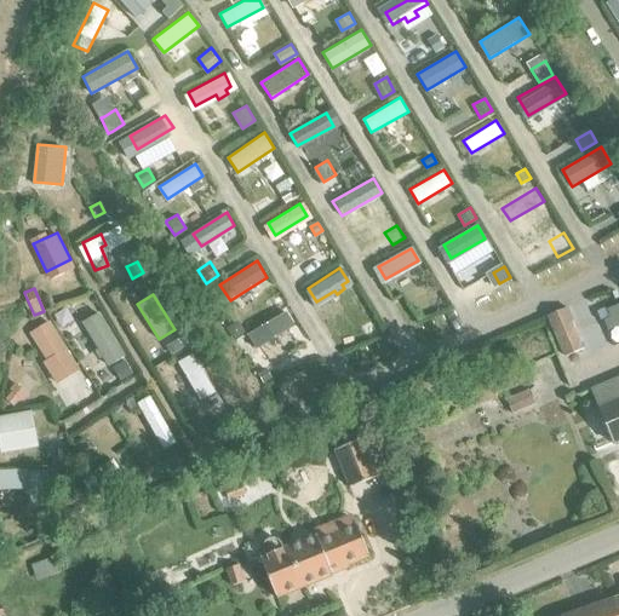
[(612,315),(605,317),(608,327),(618,322),(618,301),(608,306),(612,315)]
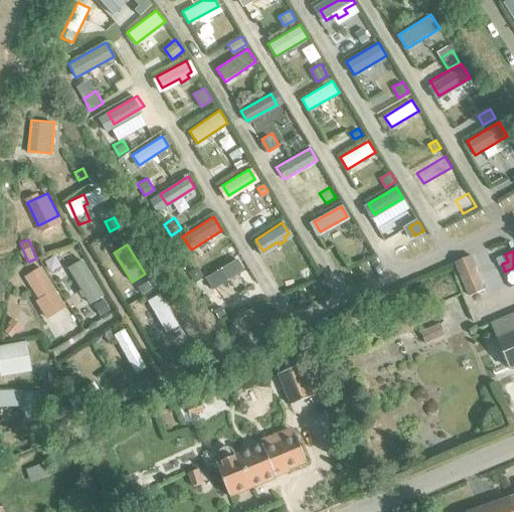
[(479,267),(473,253),(455,262),(470,296),(486,289),(477,268),(479,267)]
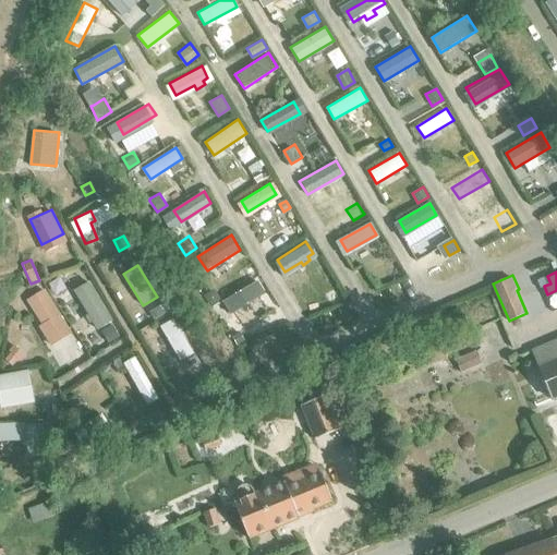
[(230,313),(265,292),(257,279),(222,301),(230,313)]
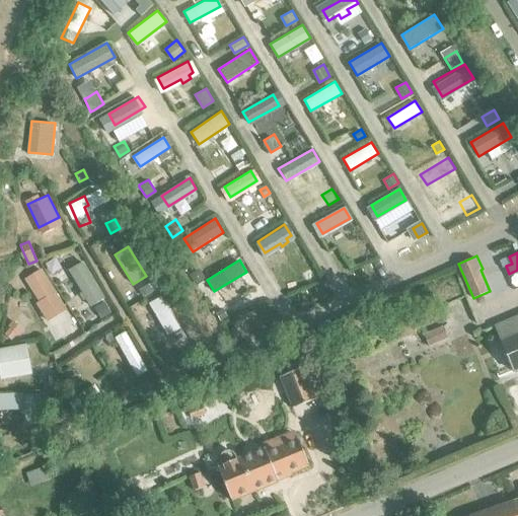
[(104,297),(82,261),(68,269),(90,306),(104,297)]
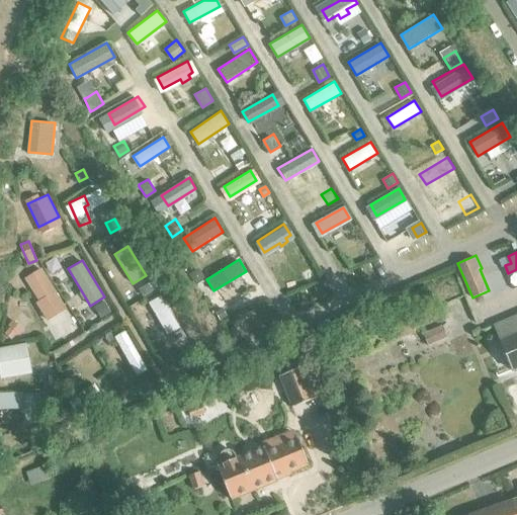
[(190,272),(189,272),(194,280),(195,282),(204,276),(198,267),(190,272)]
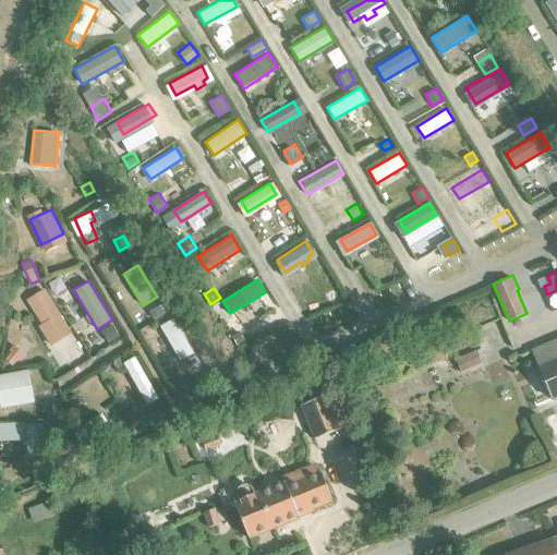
[(44,289),(29,299),(44,322),(39,325),(51,344),(71,332),(46,293),(44,289)]
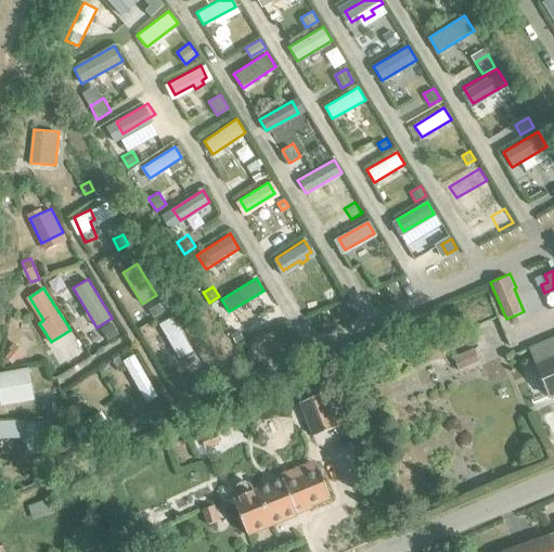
[(332,290),(324,293),(327,303),(336,298),(332,290)]
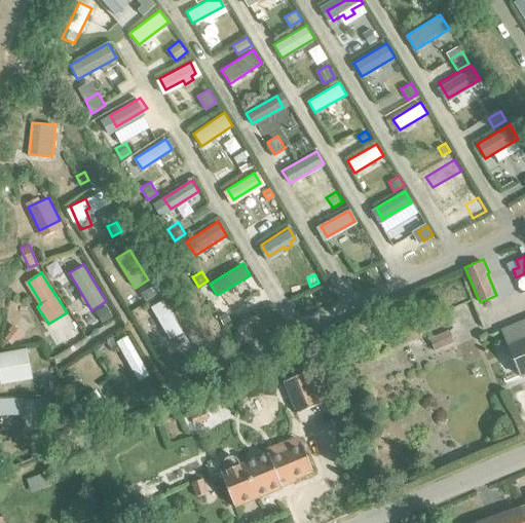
[(151,287),(141,293),(146,300),(155,294),(151,287)]
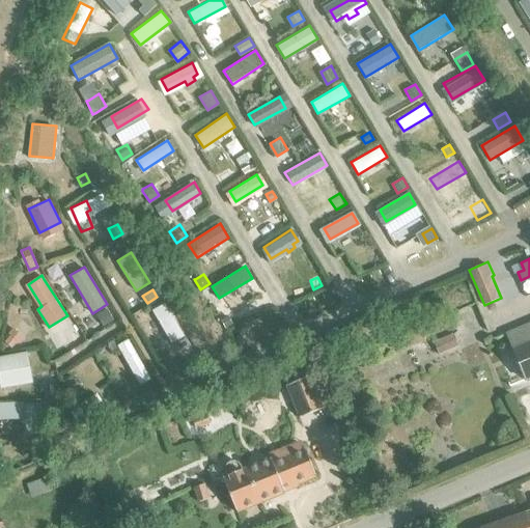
[(171,341),(184,334),(165,303),(152,310),(171,341)]
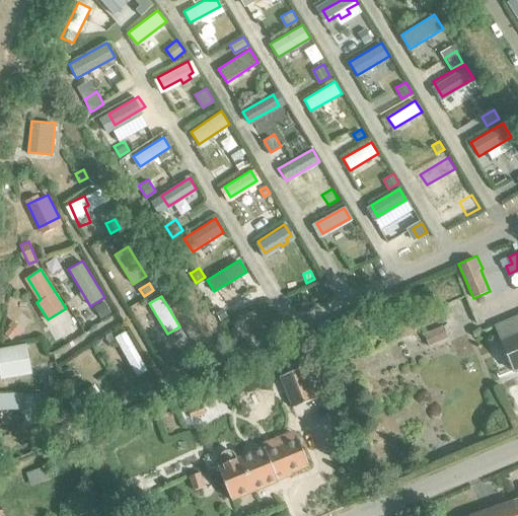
[(105,302),(94,307),(100,317),(111,312),(105,302)]
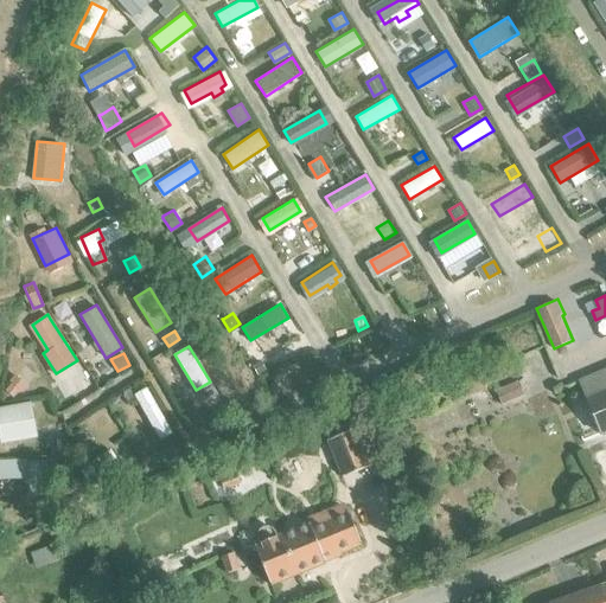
[(261,359),(252,364),(256,373),(266,369),(261,359)]
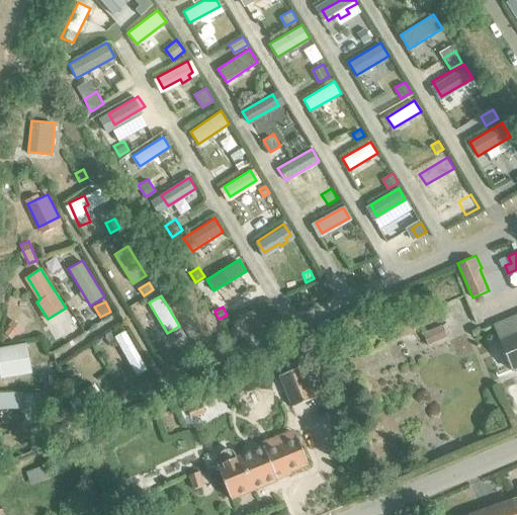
[(516,314),(497,323),(515,368),(516,367),(516,314)]
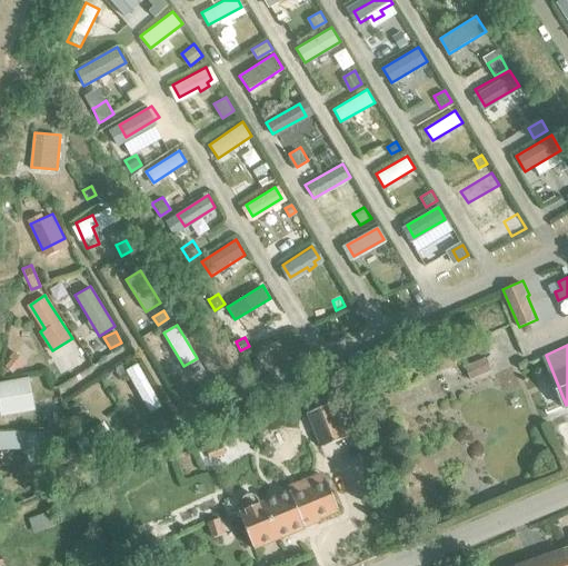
[(11,358),(6,365),(12,370),(18,364),(20,366),(26,359),(15,349),(9,356),(11,358)]
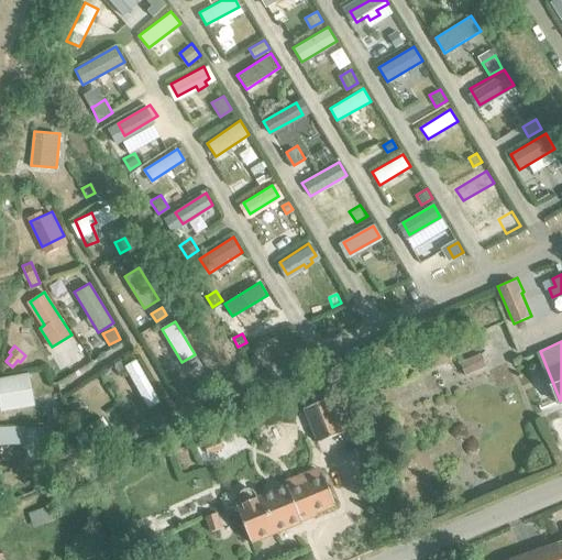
[(461,361),(466,374),(487,365),(482,352),(461,361)]
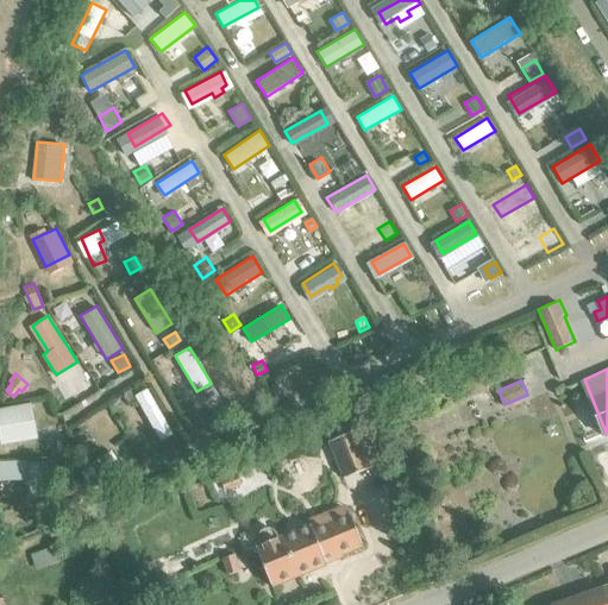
[(154,415),(135,383),(121,390),(140,422),(154,415)]
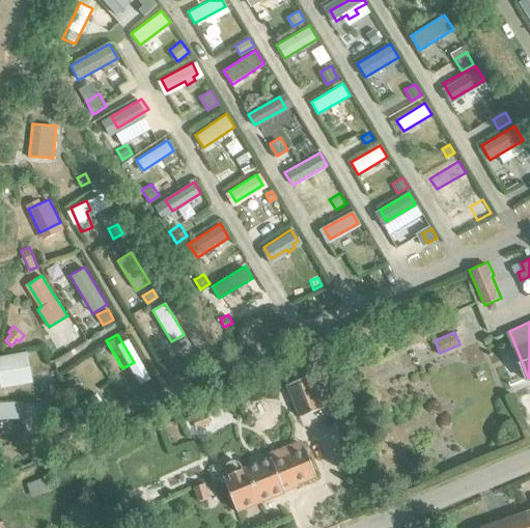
[(30,368),(27,352),(0,355),(0,388),(21,385),(19,370),(30,368)]
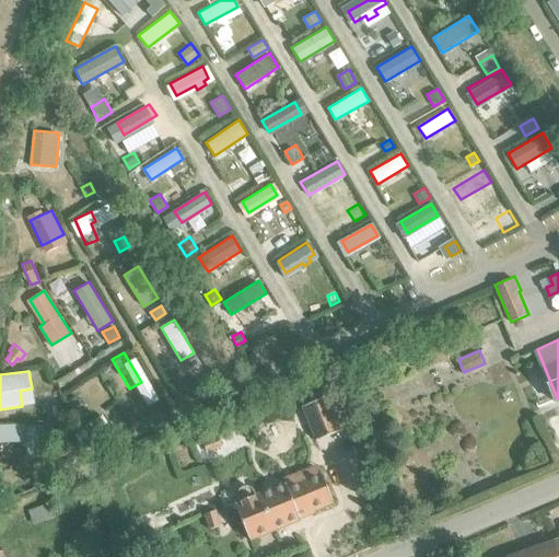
[(205,375),(193,382),(195,385),(197,391),(209,384),(207,380),(205,375)]
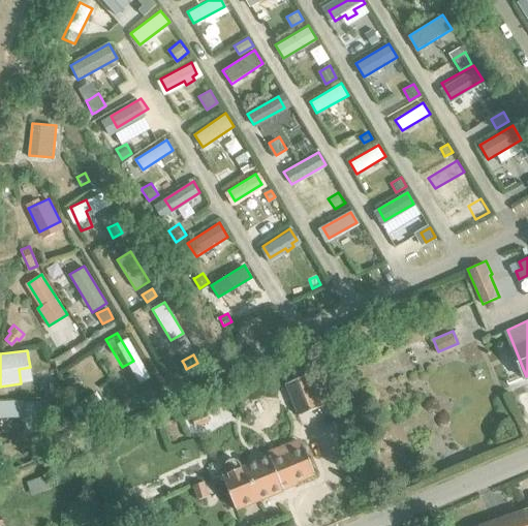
[(286,382),(300,414),(323,405),(311,373),(310,373),(286,382)]
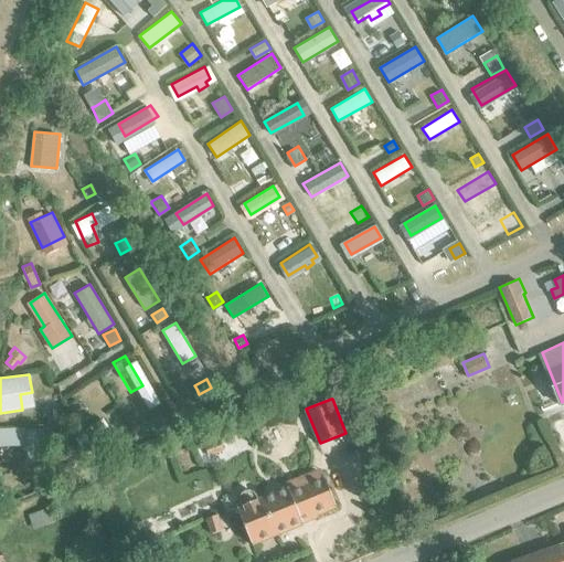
[(82,448),(110,430),(103,417),(74,437),(82,448)]
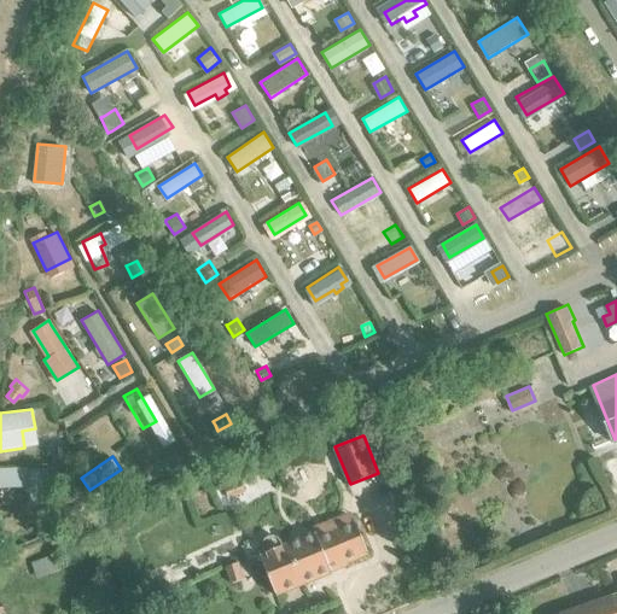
[(27,467),(0,467),(0,486),(28,486),(28,503),(50,502),(50,469),(27,469),(27,467)]
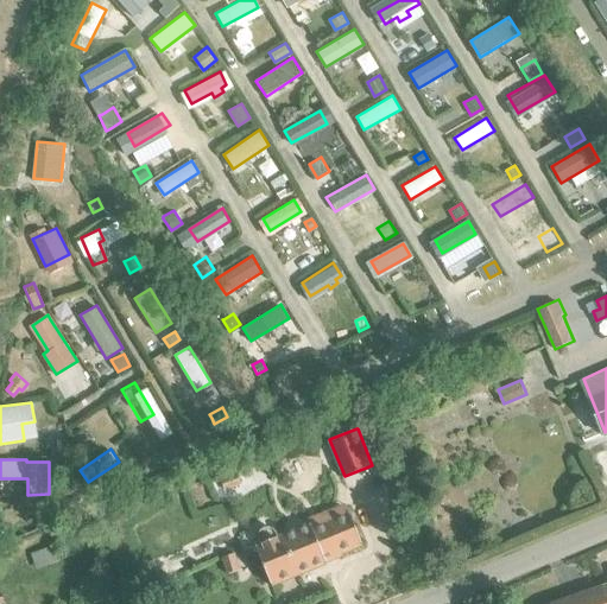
[(68,463),(54,466),(58,483),(73,478),(68,463)]
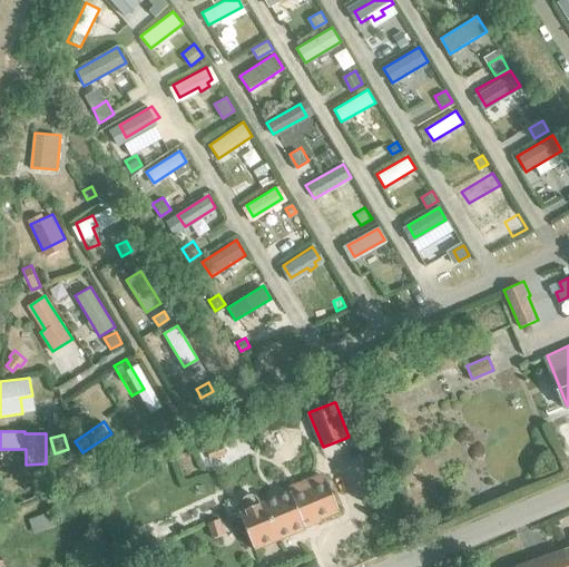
[(221,440),(206,446),(211,458),(225,452),(221,440)]
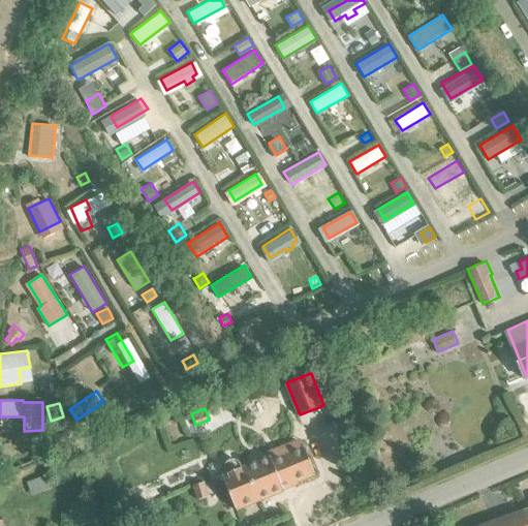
[(223,474),(237,509),(284,490),(283,487),(316,473),(305,444),(272,458),(271,456),(243,466),(241,463),(238,459),(235,458),(230,459),(226,461),(225,465),(226,469),(227,472),(223,474)]
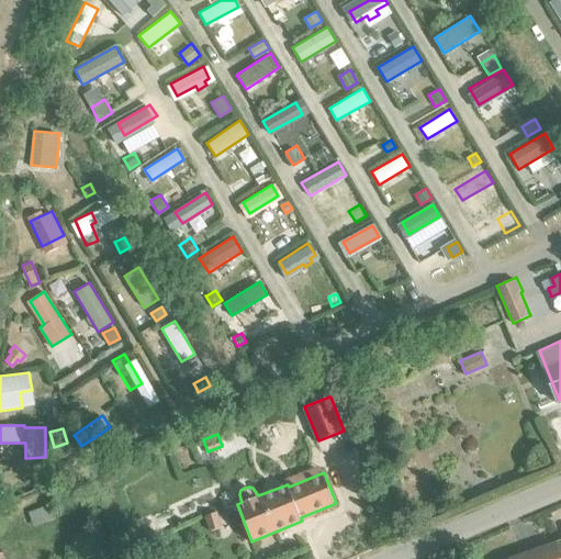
[(29,511),(34,525),(49,520),(44,505),(29,511)]
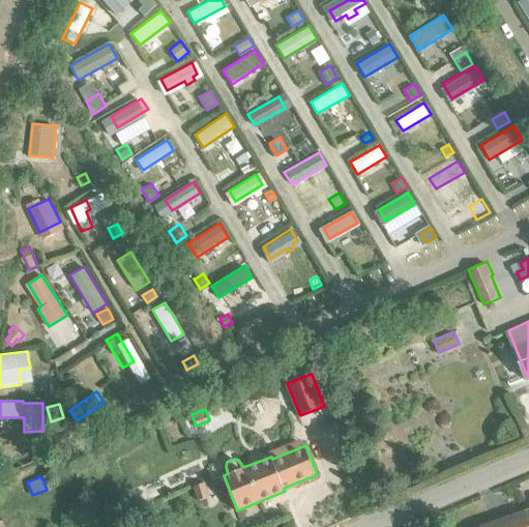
[(194,485),(199,499),(209,496),(204,481),(194,485)]
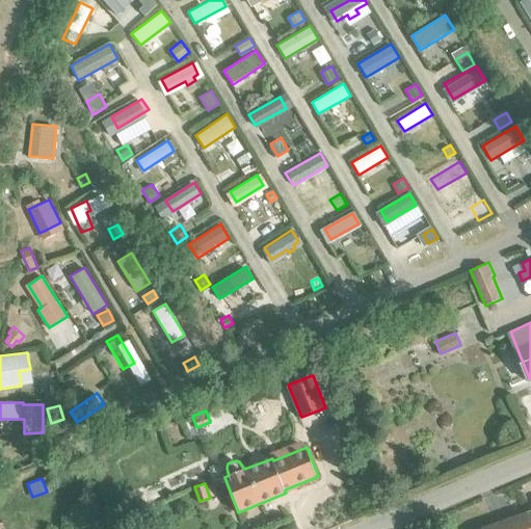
[(530,510),(481,528),(530,528),(530,510)]
